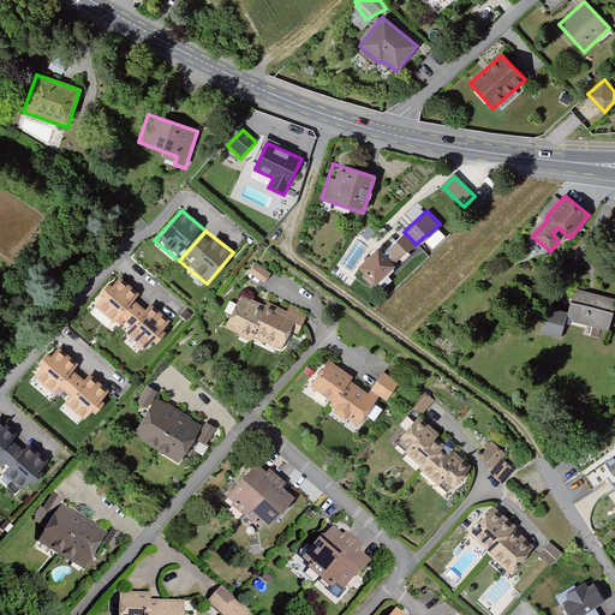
[(416,244),(404,232),(383,250),(396,262),(416,244)]
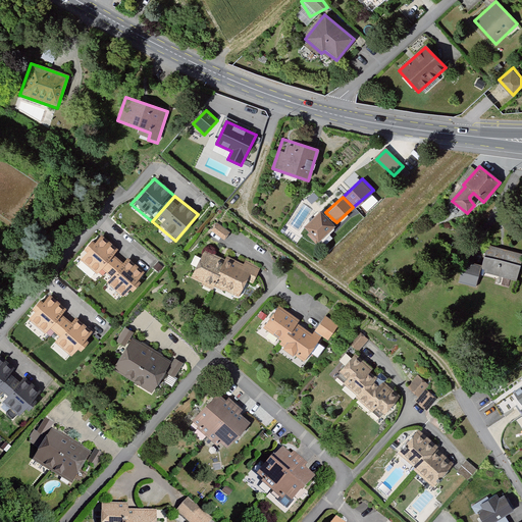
[(316,244),(336,222),(321,207),(301,229),(316,244)]
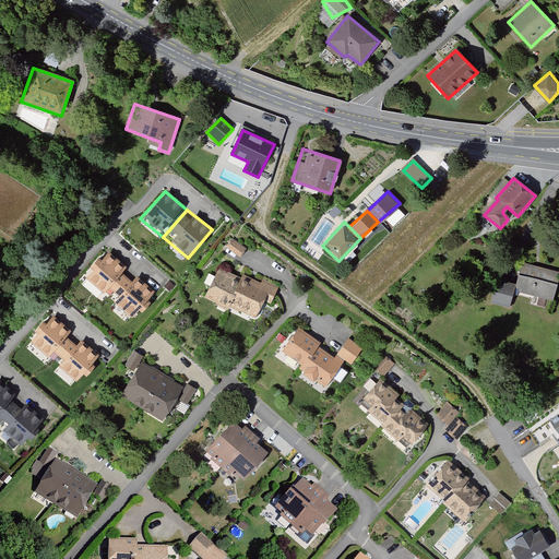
[(230,240),(225,248),(238,258),(244,249),(230,240)]
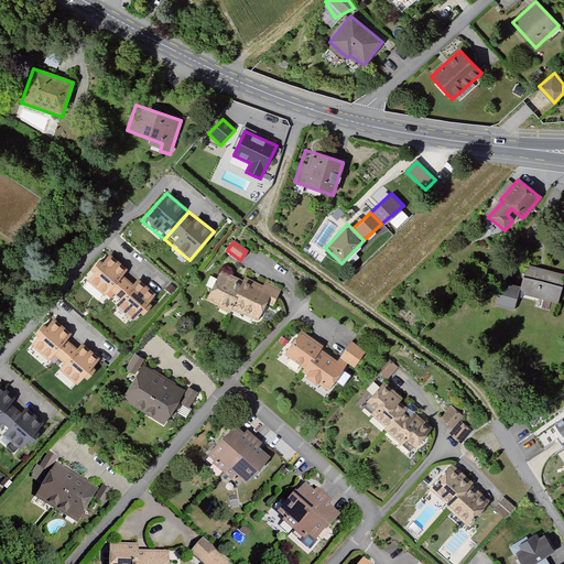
[(106,308),(133,279),(111,258),(83,288),(106,308)]
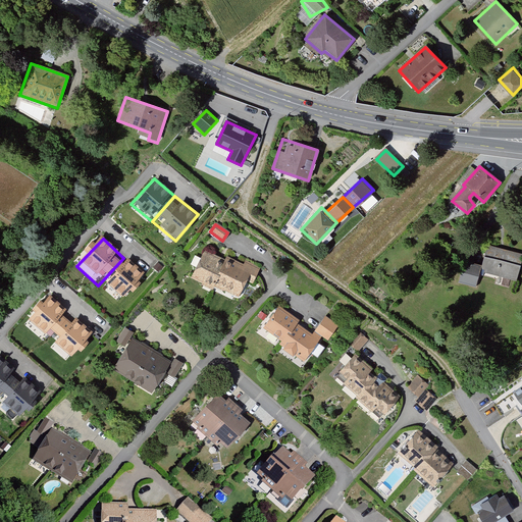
[(517,280),(521,257),(521,255),(486,246),(480,269),(517,280)]
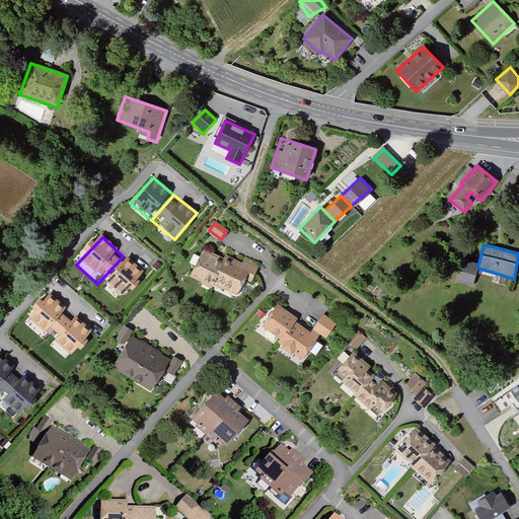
[(213,284),(224,258),(202,249),(189,277),(211,288),(213,284)]
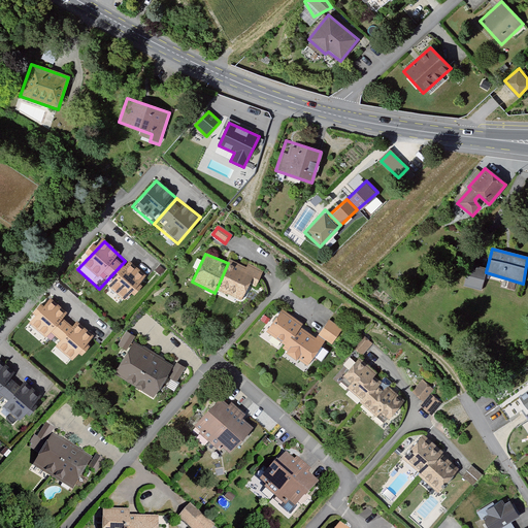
[(254,271),(230,260),(228,263),(217,289),(240,300),(254,271)]
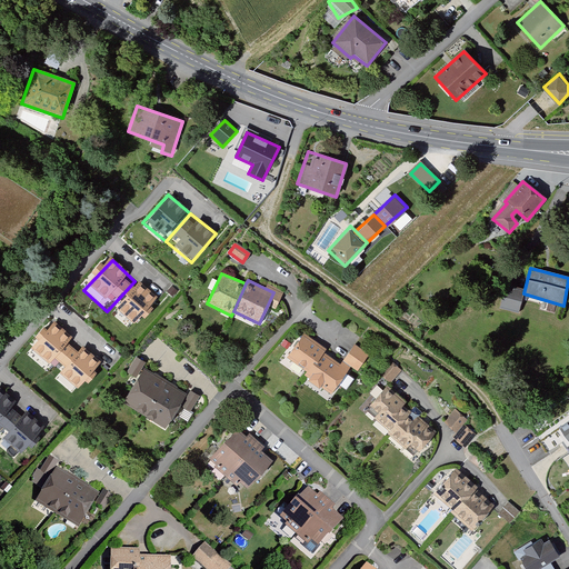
[(161,302),(135,281),(107,311),(132,335),(161,302)]
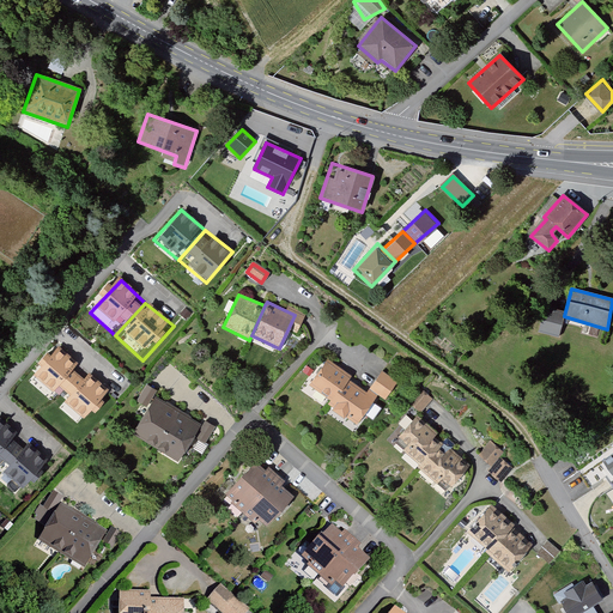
[(54,405),(83,370),(59,349),(29,383),(54,405)]
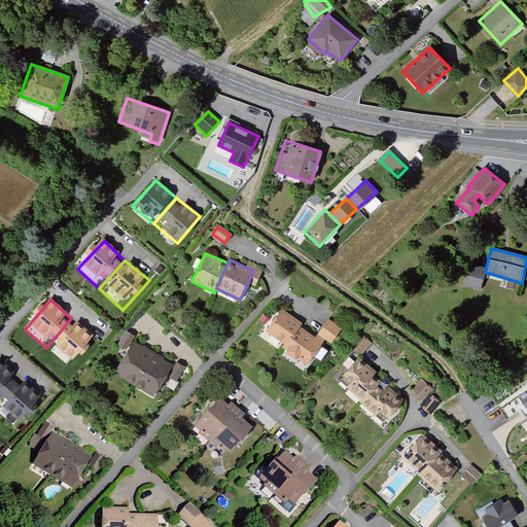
[(300,327),(303,323),(281,309),(264,331),(283,345),(289,336),(292,337),(300,327)]
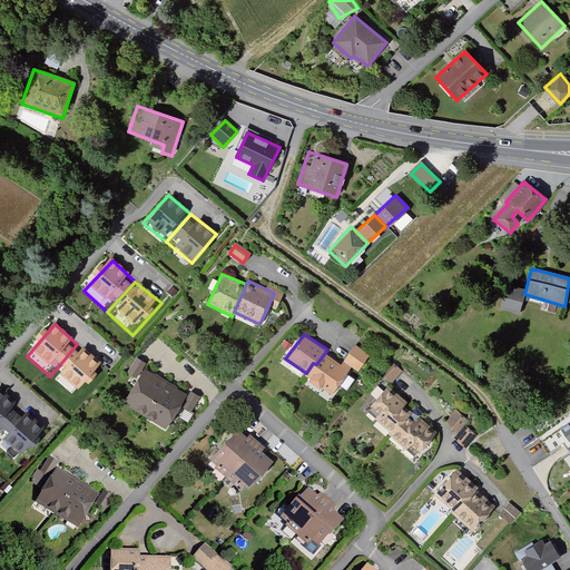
[(101,364),(77,344),(50,376),(72,396),(101,364)]
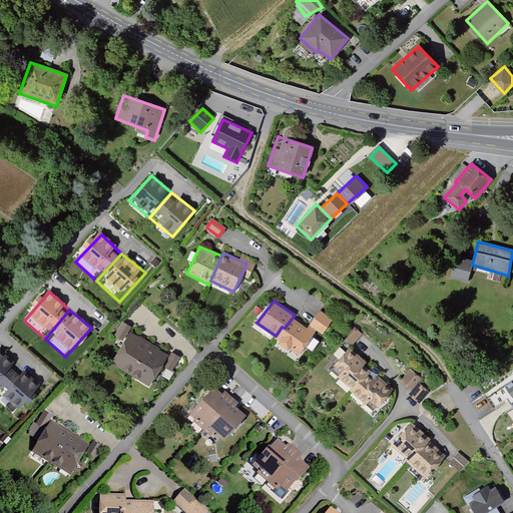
[(285,328),(282,327),(273,339),(278,342),(277,344),(288,351),(289,350),(297,356),(315,332),(308,327),(307,329),(292,319),(285,328)]
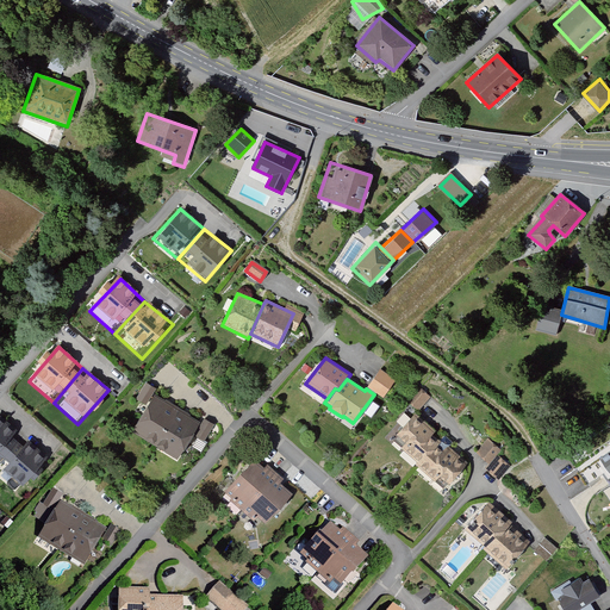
[(137,397),(147,404),(157,387),(147,381),(137,397)]
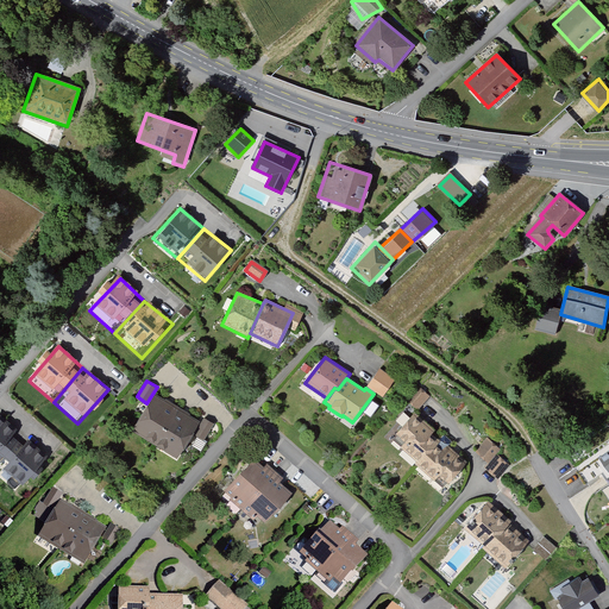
[(152,445),(176,409),(154,395),(130,432),(152,445)]
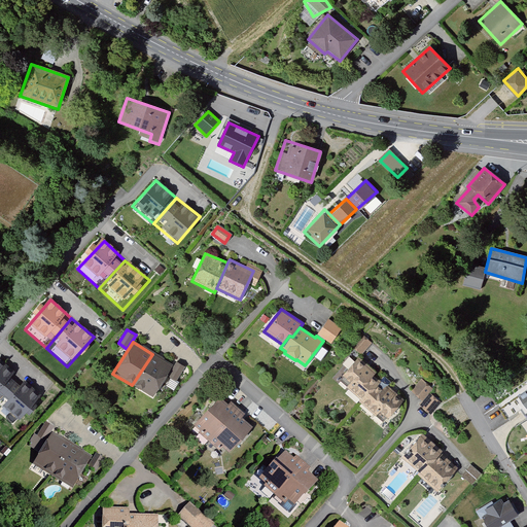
[(172,365),(152,354),(132,385),(152,397),(172,365)]
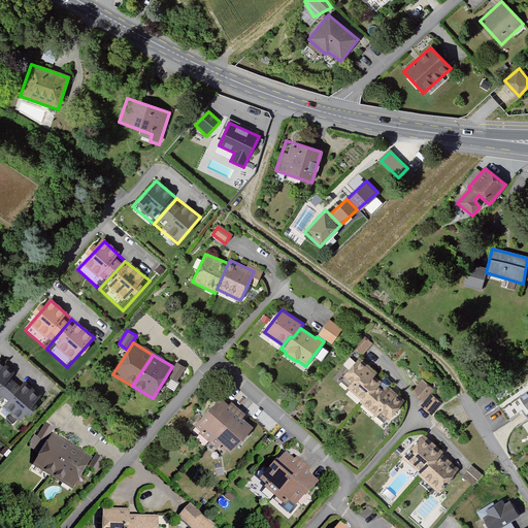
[(372,376),(375,373),(359,359),(338,383),(362,403),(377,385),(380,383),(372,376)]
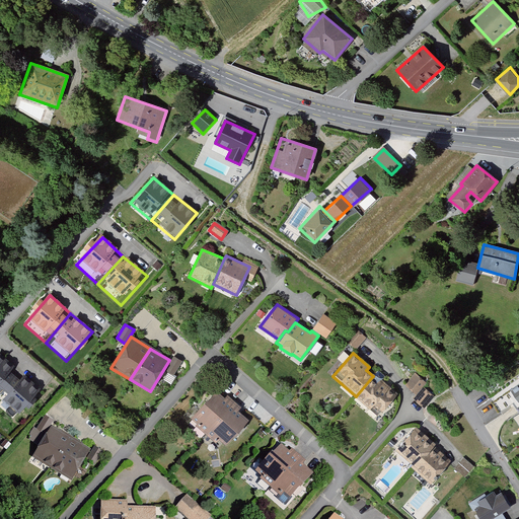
[(0,395),(20,373),(0,356),(0,395)]
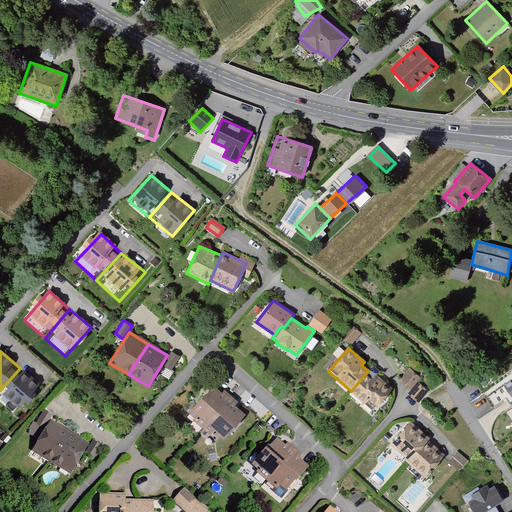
[(409,366),(399,379),(410,387),(407,391),(419,401),(429,388),(417,380),(421,375),(409,366)]
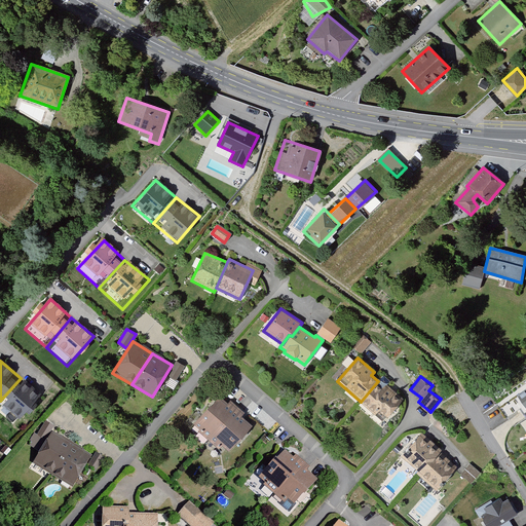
[(44,396),(21,378),(0,401),(0,416),(15,430),(44,396)]
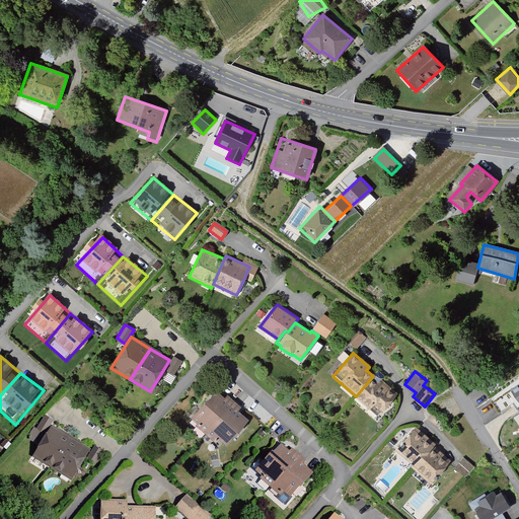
[(376,382),(371,378),(355,398),(369,411),(372,406),(381,414),(396,394),(379,379),(376,382)]
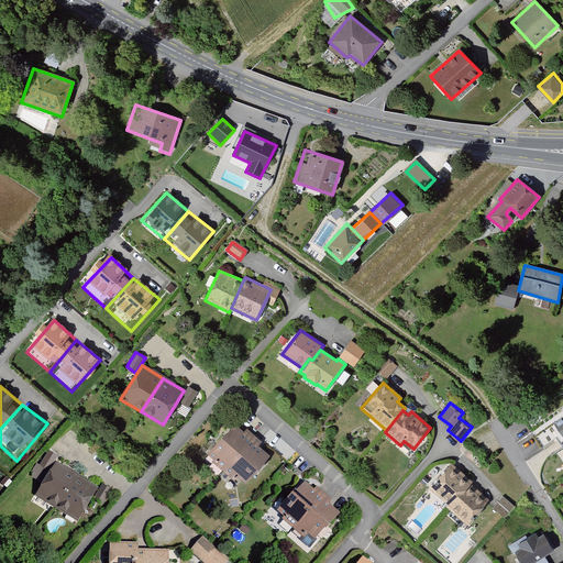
[(243,432),(233,424),(225,434),(223,432),(205,454),(211,459),(209,461),(221,471),(253,435),(245,430),(243,432)]
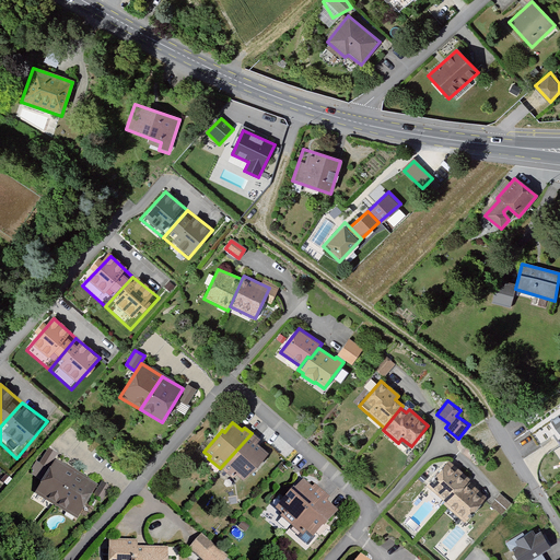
[(258,439),(252,433),(220,468),(232,478),(234,475),(242,481),(266,452),(255,444),(258,439)]
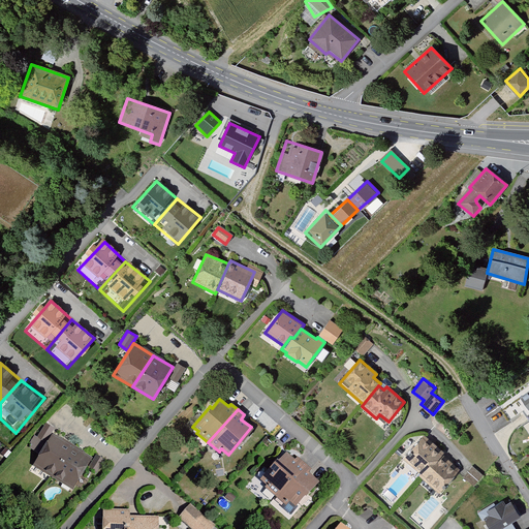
[(53,480),(72,447),(52,436),(32,468),(53,480)]
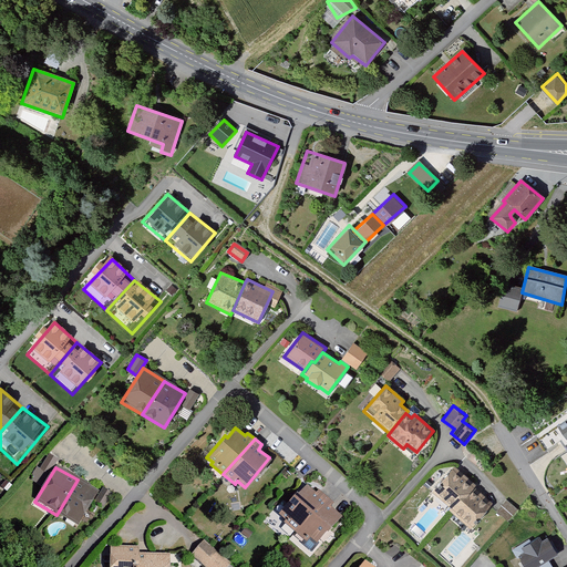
[(473,488),(475,486),(453,467),(431,493),(450,508),(453,512),(473,488)]
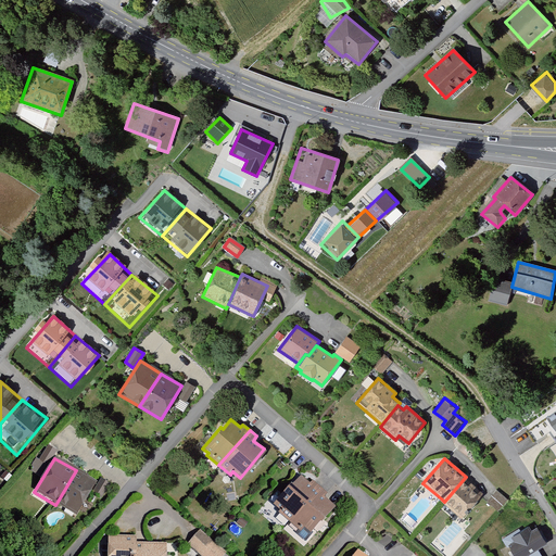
[(97,482),(76,470),(55,505),(76,516),(97,482)]
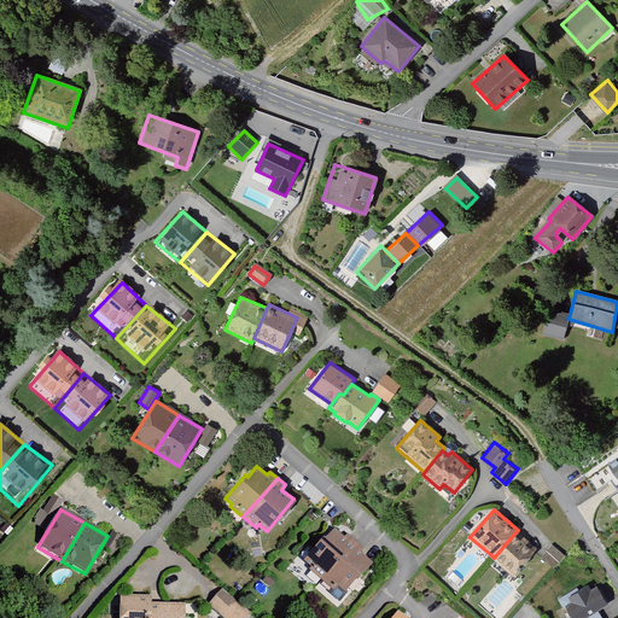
[(303,564),(310,569),(308,572),(320,583),(355,543),(345,536),(343,538),(333,531),(325,542),(324,540),(303,564)]
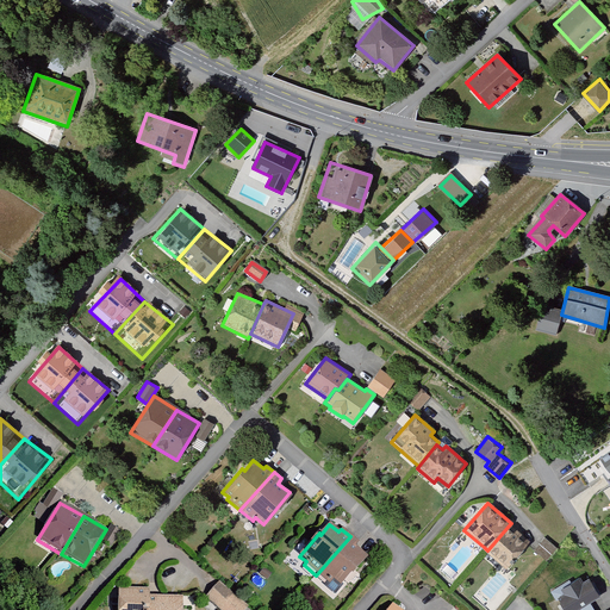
[(528,543),(509,526),(487,551),(484,547),(481,551),(505,571),(528,543)]
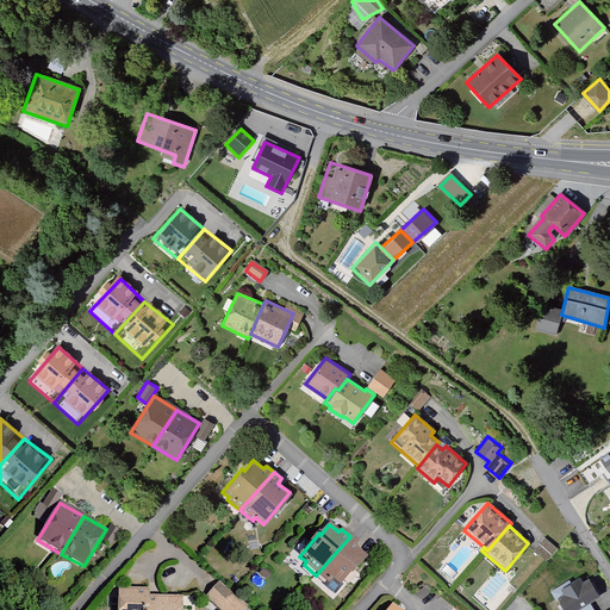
[(358,543),(350,536),(316,576),(328,585),(332,580),(340,587),(366,556),(354,548),(358,543)]
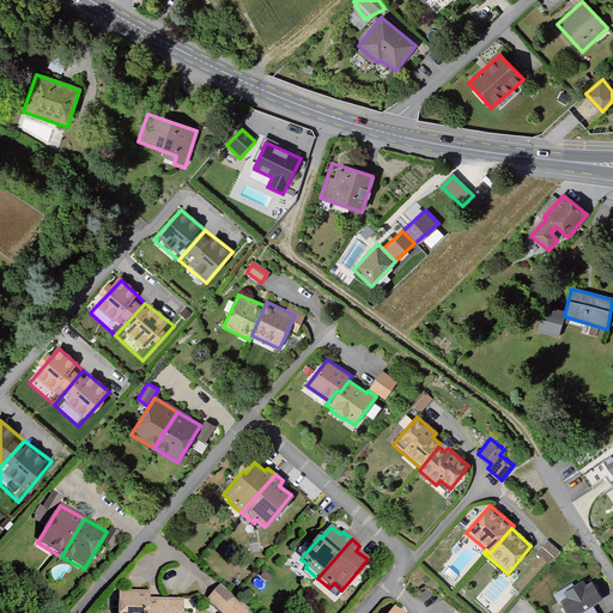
[(563,612),(575,612),(601,598),(592,581),(584,586),(582,581),(562,593),(564,596),(557,601),(563,612)]
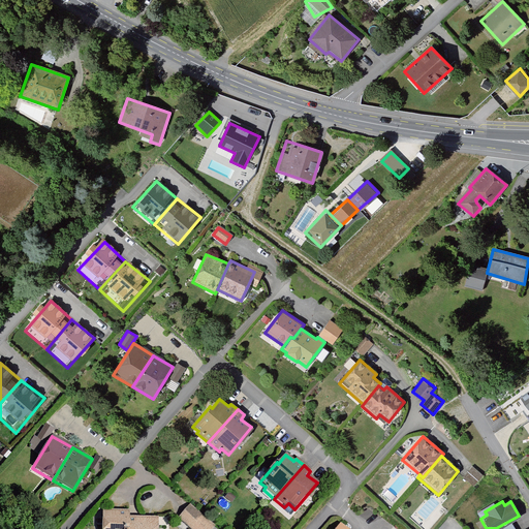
[(191,503),(179,517),(192,528),(213,528),(216,526),(191,503)]
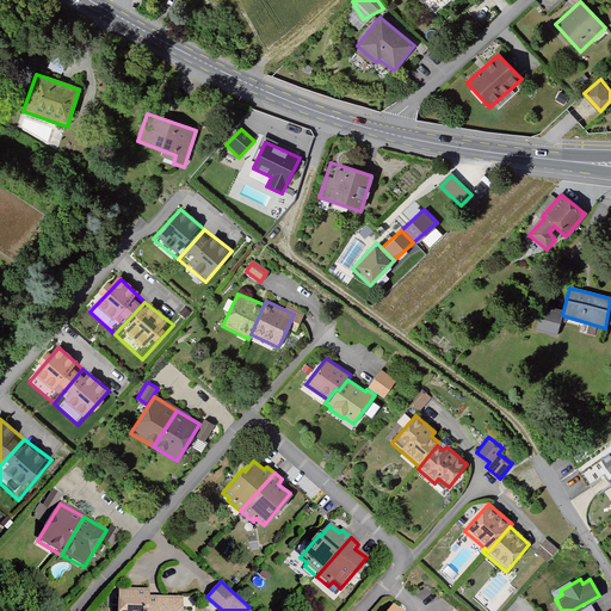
[(148,610),(149,597),(149,590),(117,588),(117,610),(148,610)]
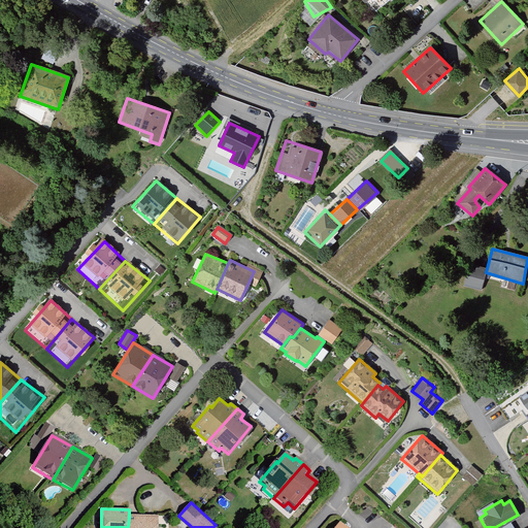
[(157,527),(157,517),(129,516),(128,527),(157,527)]
